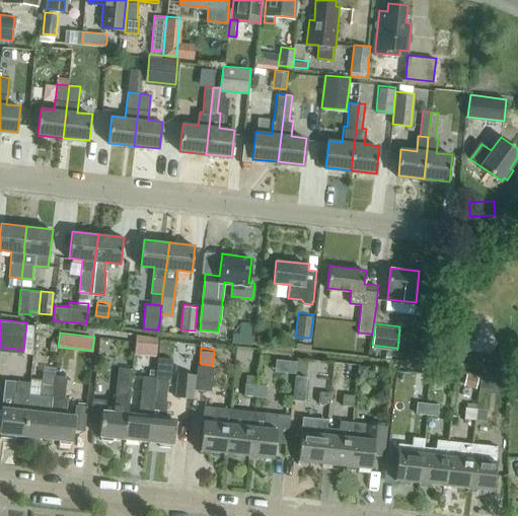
[(159,356),(156,376),(166,377),(171,378),(173,358),(159,356)]
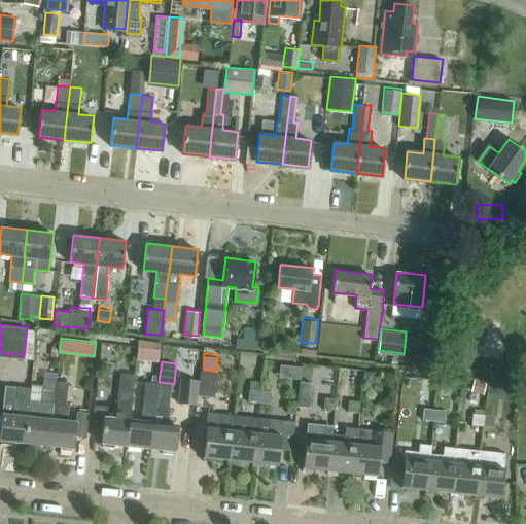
[(214,396),(217,372),(201,370),(199,394),(214,396)]
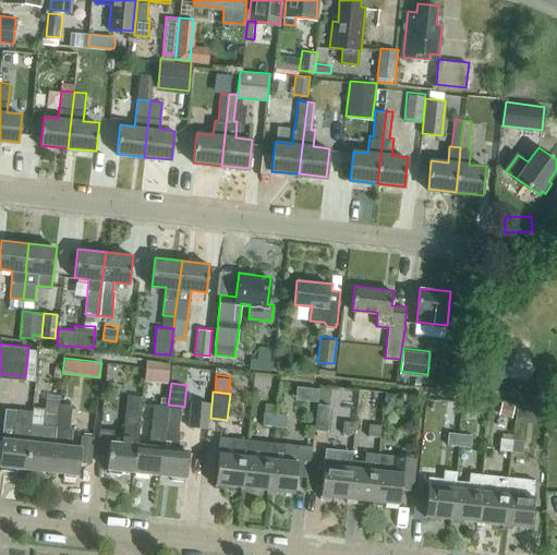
[(140,408),(141,395),(126,393),(125,406),(122,430),(98,427),(96,454),(109,455),(108,468),(109,468),(109,471),(122,473),(122,470),(133,471),(135,444),(140,408)]
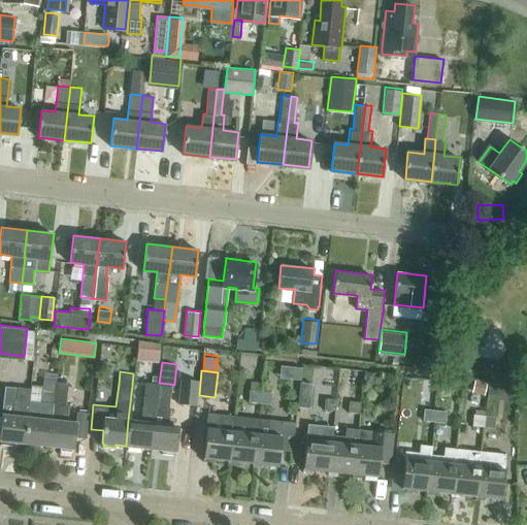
[(487,380),(473,378),(472,389),(485,391),(487,380)]
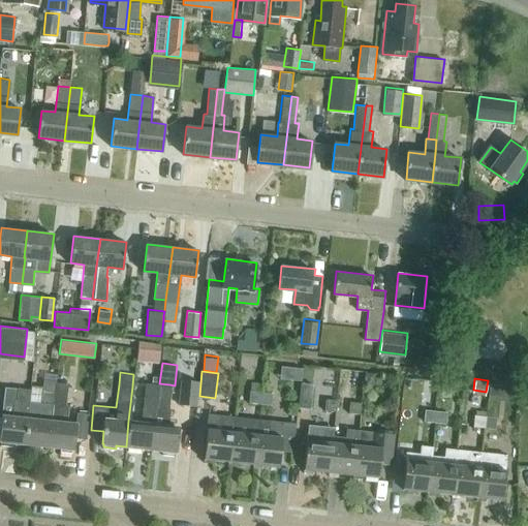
[(50,446),(57,381),(43,379),(41,402),(29,400),(24,443),(50,446)]
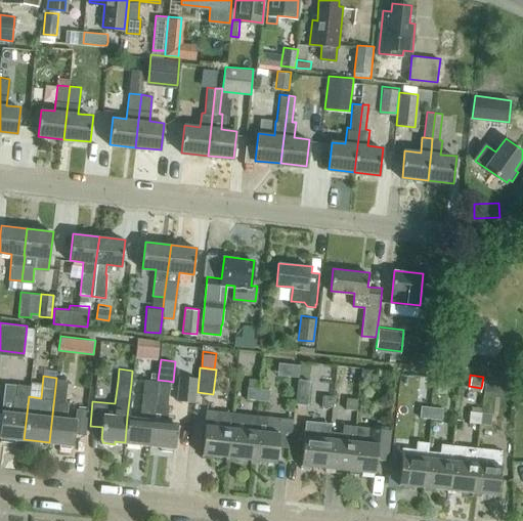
[(179,400),(195,402),(198,378),(181,376),(179,400)]
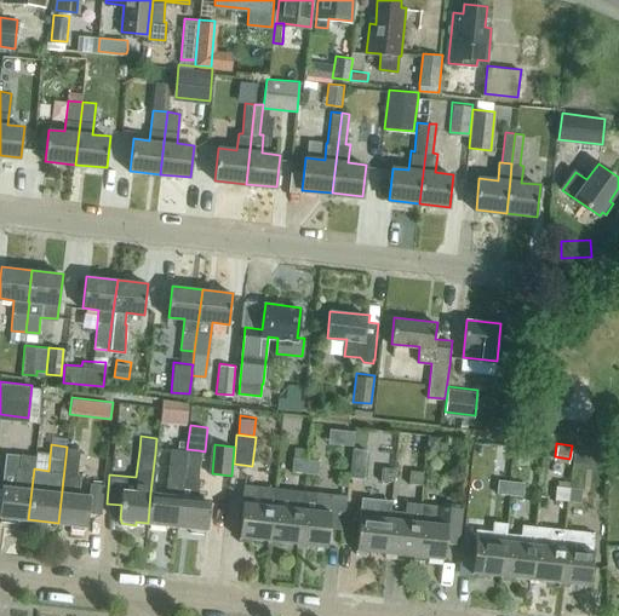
[(67,447),(58,523),(72,524),(72,528),(85,529),(85,527),(87,527),(90,512),(101,513),(103,484),(90,483),(89,495),(78,494),(80,475),(78,475),(79,448),(67,447)]
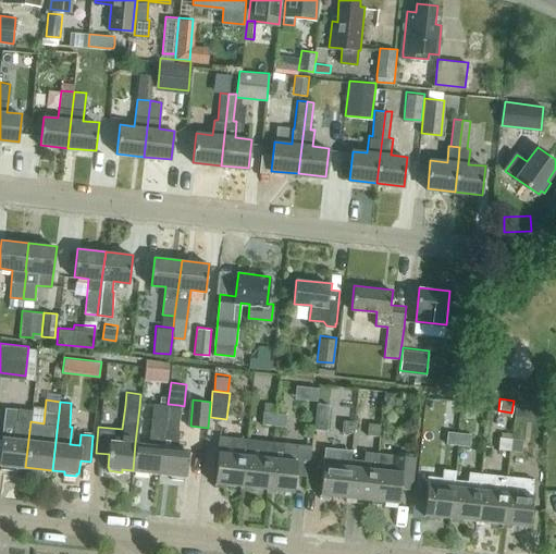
[(161,474),(168,404),(152,403),(148,444),(135,443),(133,470),(161,474)]
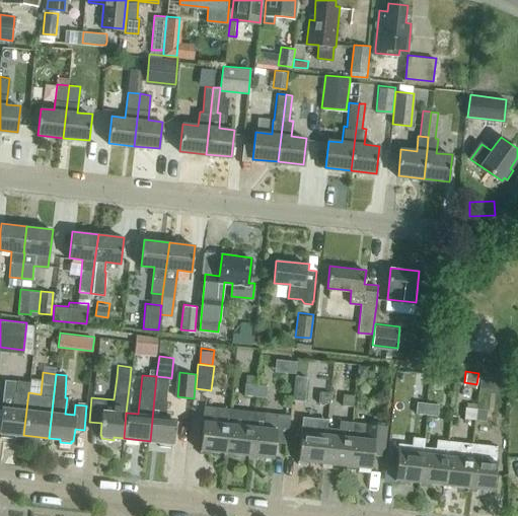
[(304,399),(307,376),(295,375),(293,397),(304,399)]
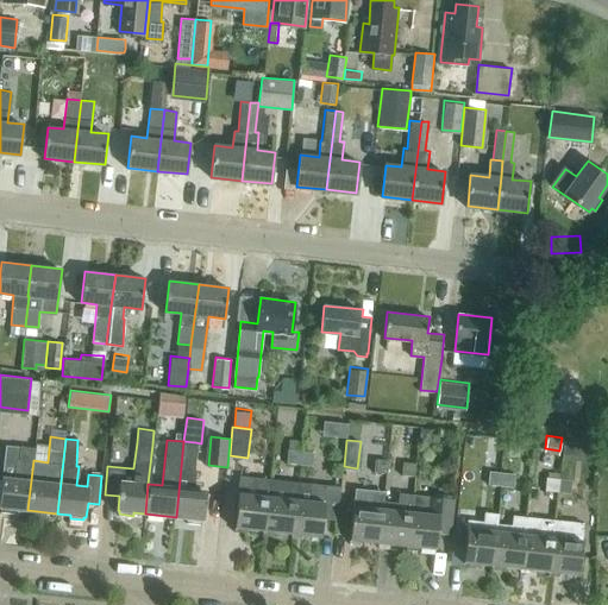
[(564,440),(562,458),(590,461),(591,442),(564,440)]
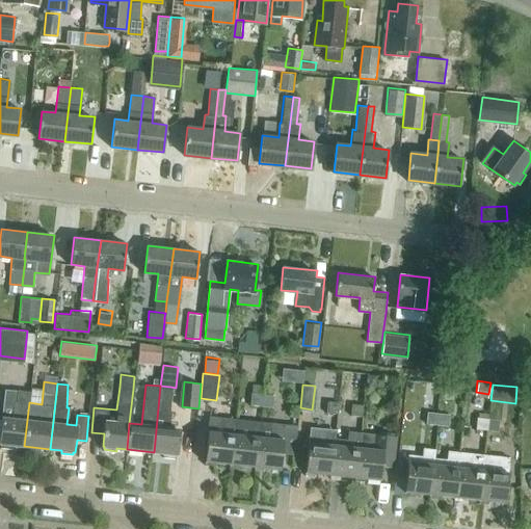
[(160,386),(154,452),(164,453),(164,456),(176,458),(176,454),(179,455),(182,429),(166,427),(170,387),(160,386)]
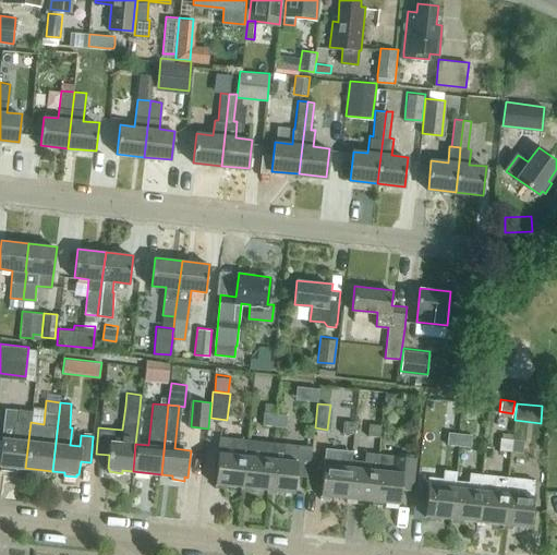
[(25,468),(31,422),(32,410),(17,408),(16,421),(4,420),(0,458),(0,465),(1,466),(1,469),(13,470),(13,467),(25,468)]
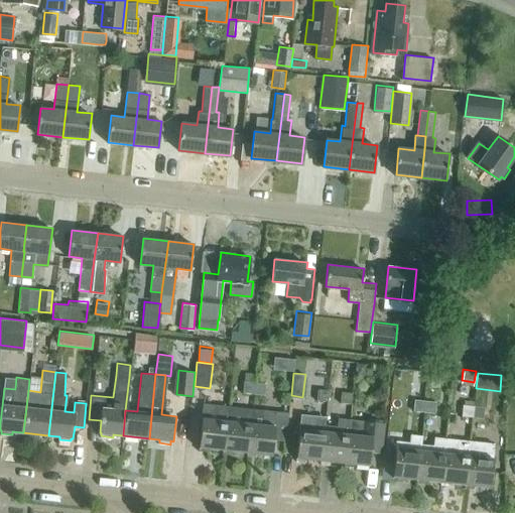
[(244,380),(243,391),(255,392),(256,381),(244,380)]
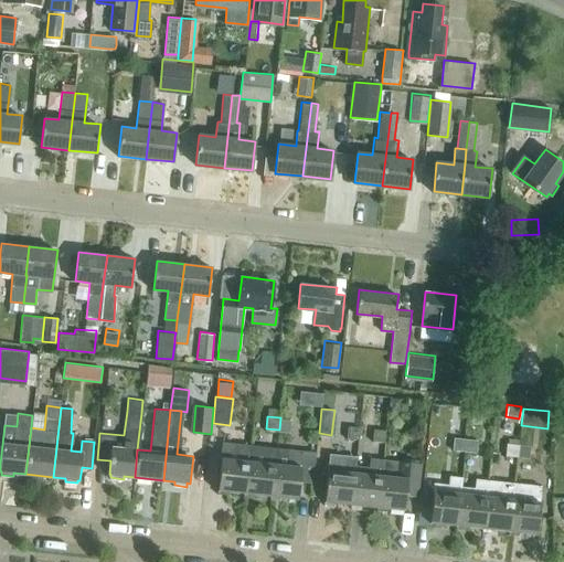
[(280,417),(279,430),(289,432),(291,419),(280,417)]
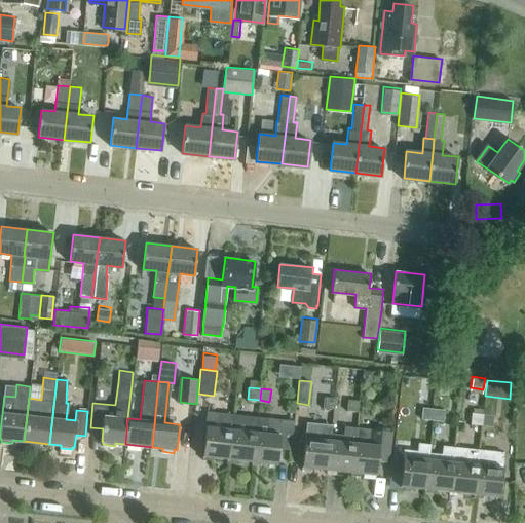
[(334,408),(335,397),(324,396),(322,407),(334,408)]
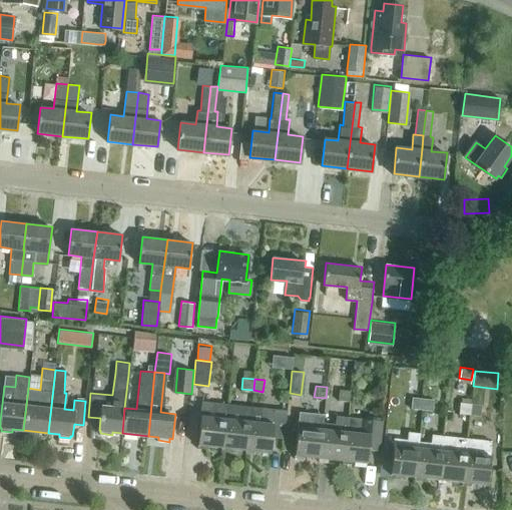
[(351,390),(340,388),(338,400),(350,401),(351,390)]
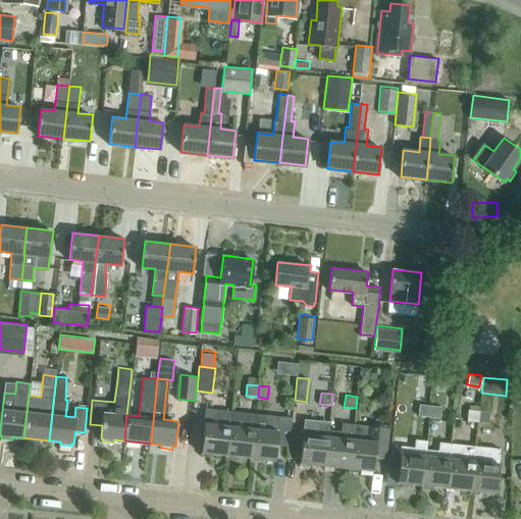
[(430,416),(431,405),(418,403),(417,414),(430,416)]
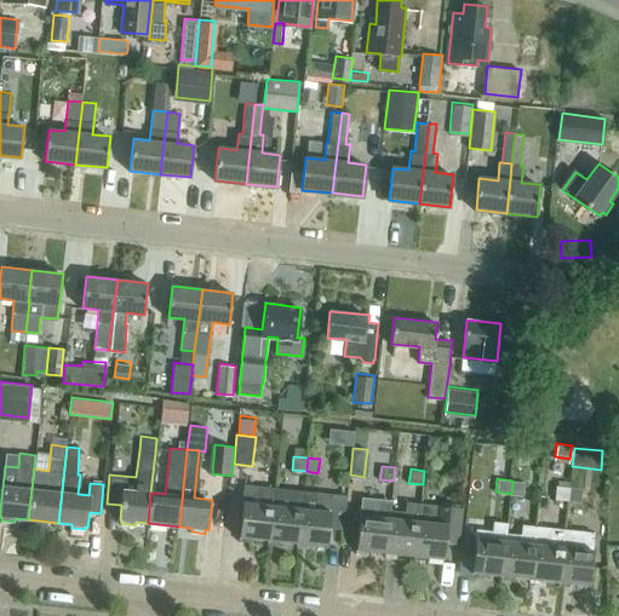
[(513,481),(511,494),(523,495),(523,482),(513,481)]
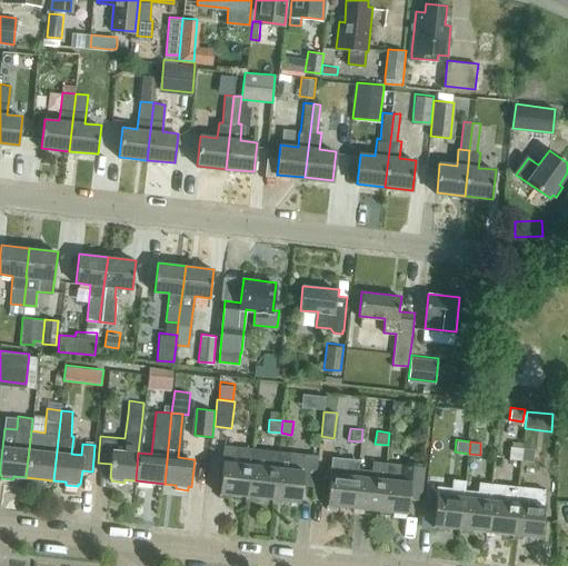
[(247,496),(252,447),(240,446),(223,444),(221,460),(223,460),(220,493),(247,496)]
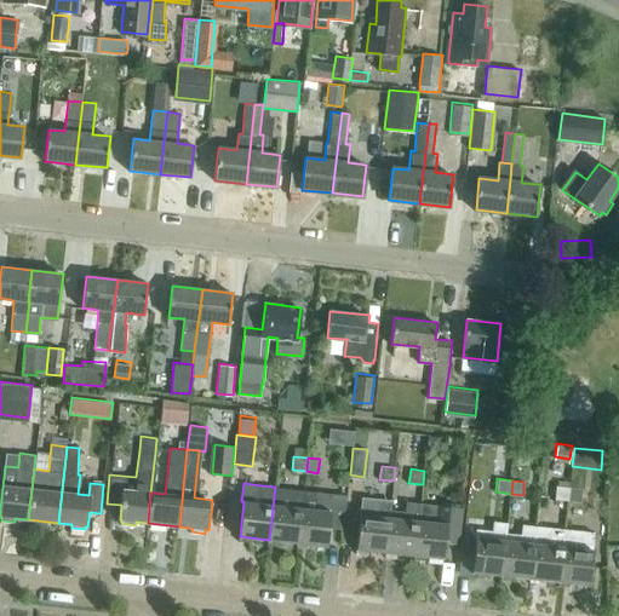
[(569,500),(571,487),(556,485),(555,499),(569,500)]
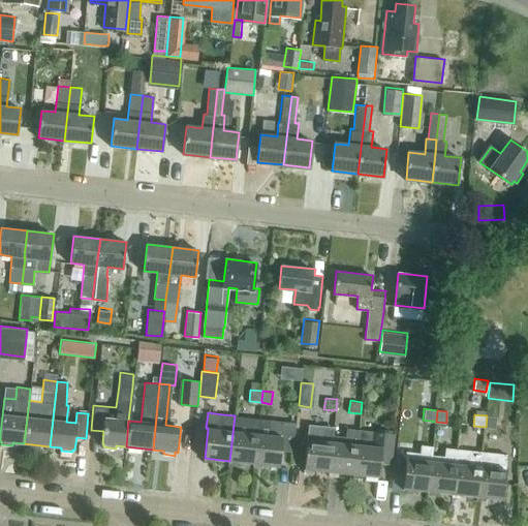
[(254,463),(259,419),(235,415),(229,461),(254,463)]
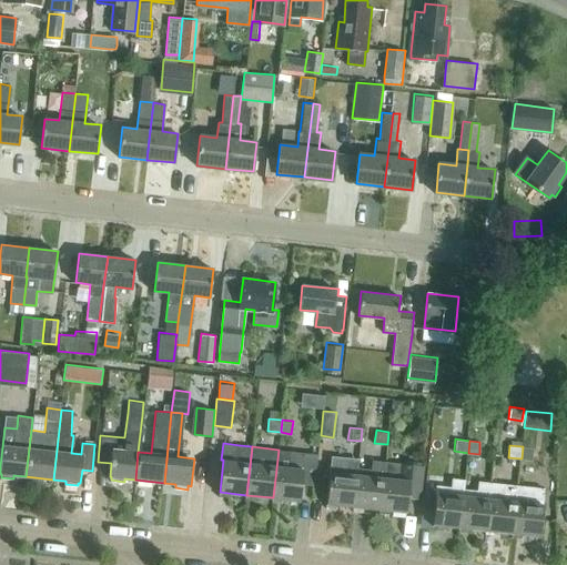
[(523,446),(522,458),(532,460),(533,447),(523,446)]
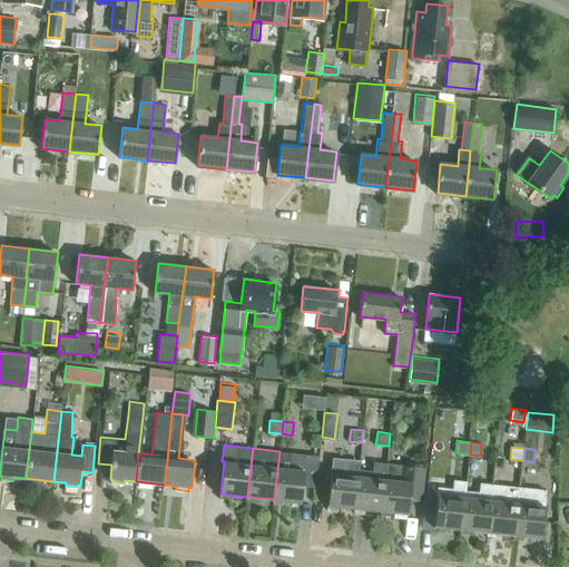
[(280,451),(274,499),(301,502),(303,486),(315,487),(319,455),(280,451)]
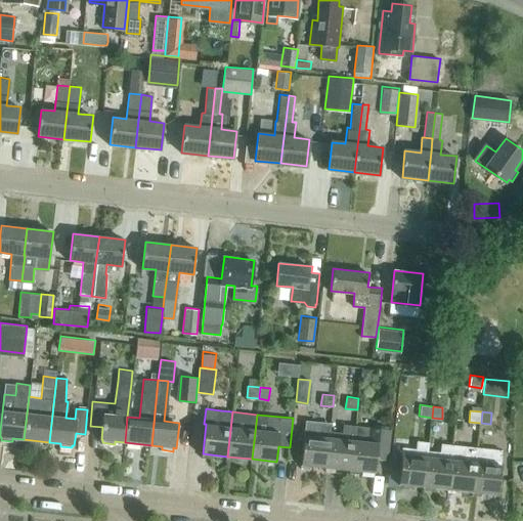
[(325,467),(330,431),(331,423),(306,420),(301,464),(325,467)]
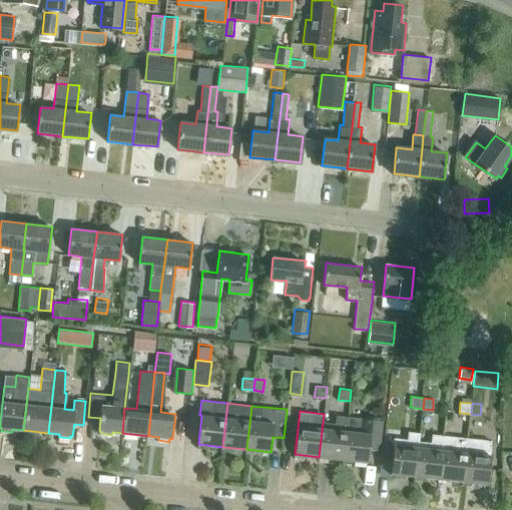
[(343,460),(349,416),(337,415),(336,423),(323,422),(319,457),(343,460)]
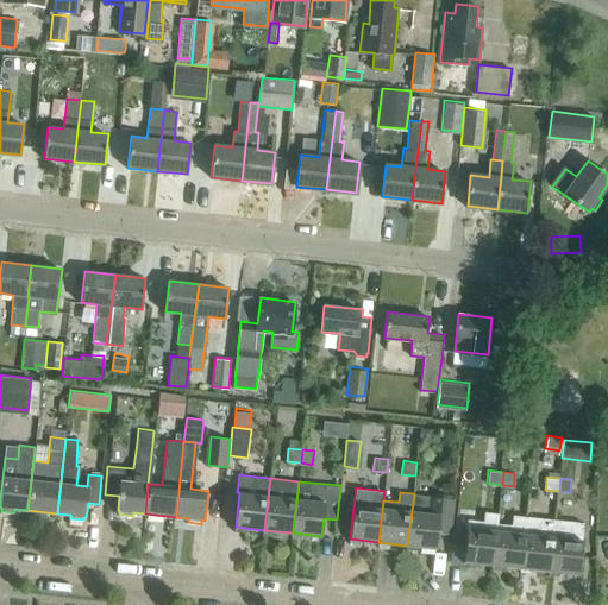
[(414,493),(407,546),(437,548),(438,531),(450,533),(455,498),(428,495),(414,493)]
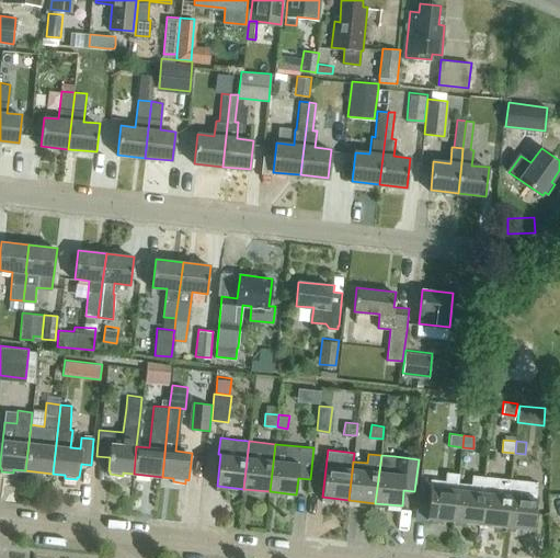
[(459,482),(459,474),(446,471),(446,480),(432,478),(430,487),(427,517),(454,521),(459,482)]
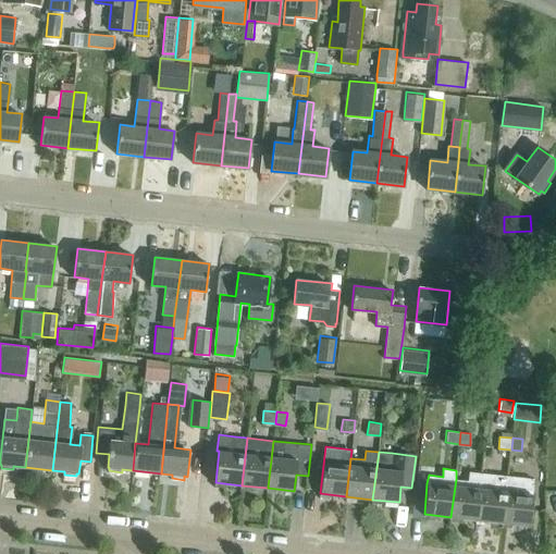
[(477,519),(482,472),(469,471),(468,480),(456,479),(451,517),(477,519)]
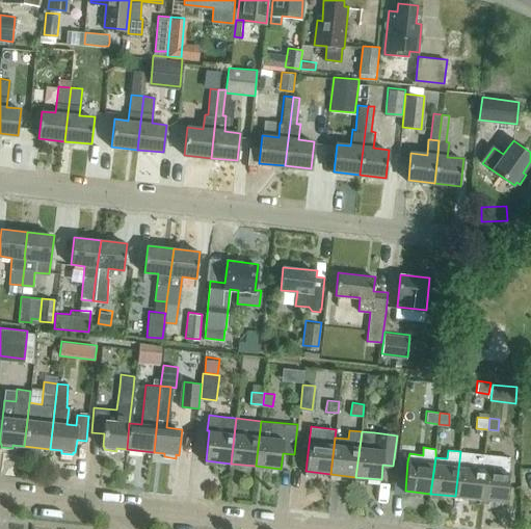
[(480,499),(485,454),(460,451),(455,496),(480,499)]
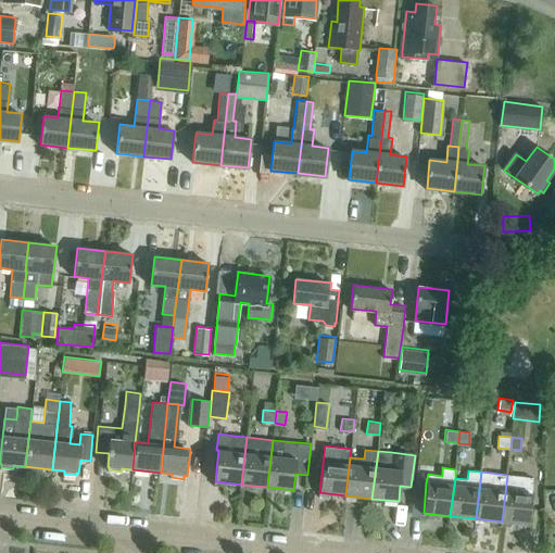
[(507,475),(502,522),(528,524),(533,477),(507,475)]
